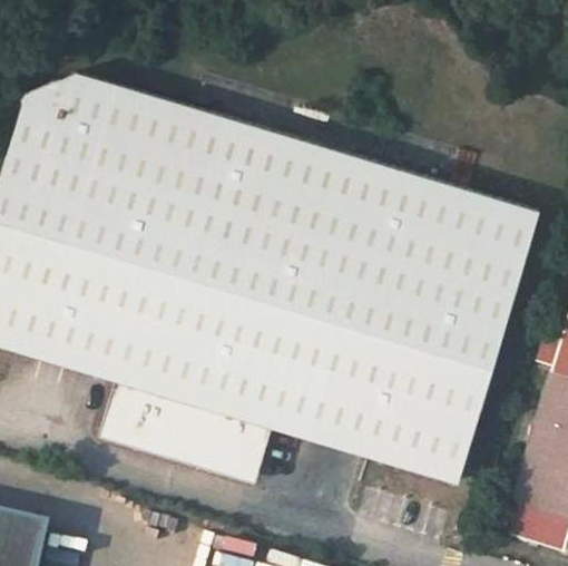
[(459,484),(540,213),(78,74),(29,95),(0,189),(0,345),(120,382),(105,435),(208,466),(211,459),(255,472),(270,427),(459,484)]
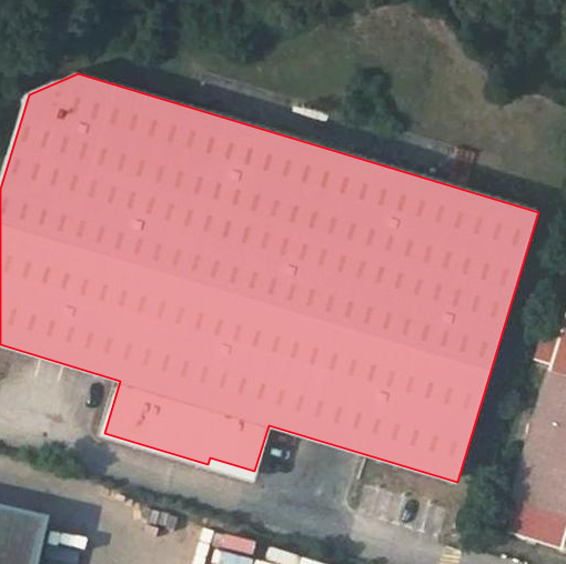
[(512,504),(503,532),(564,550),(565,545),(565,334),(546,329),(536,363),(554,369),(514,505),(512,504)]
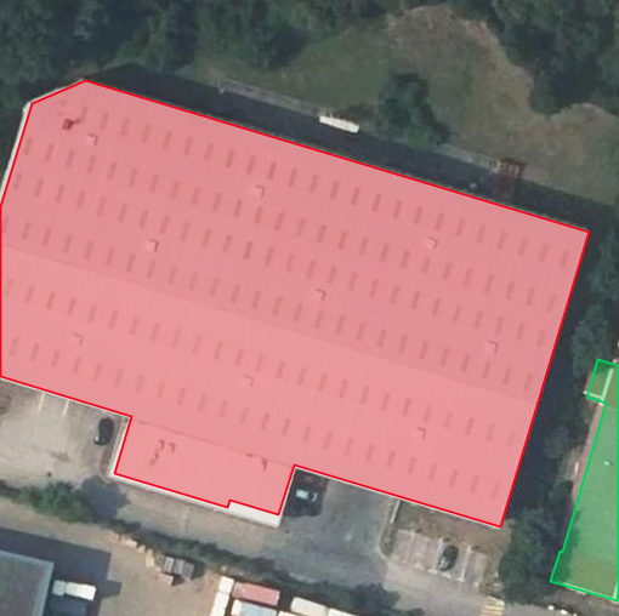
[(278,514),(230,500),(227,507),(277,522),(278,514)]
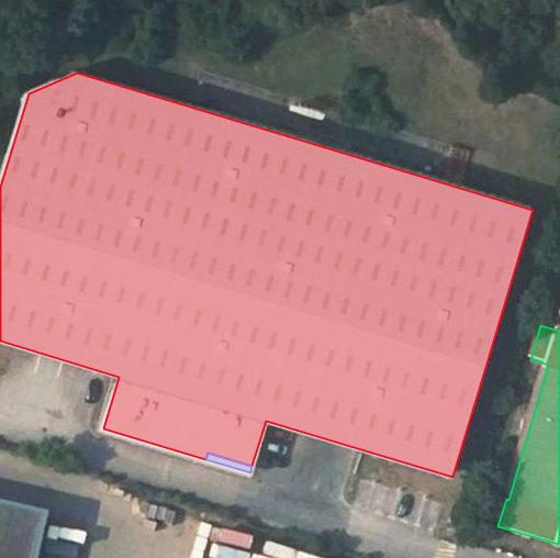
[(41,557),(51,520),(0,506),(0,557),(41,557)]
